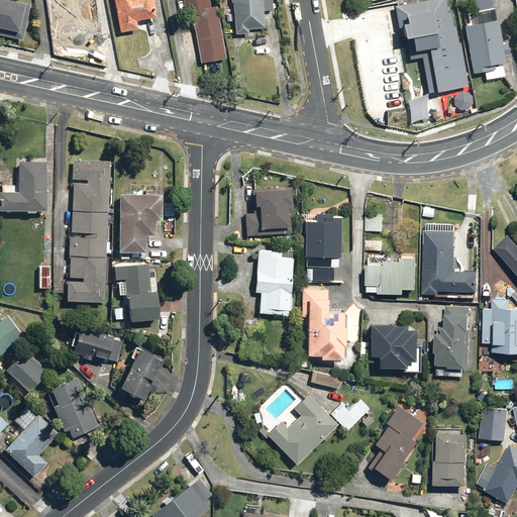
[(15,0),(0,0),(0,35),(22,40),(29,3),(15,0)]
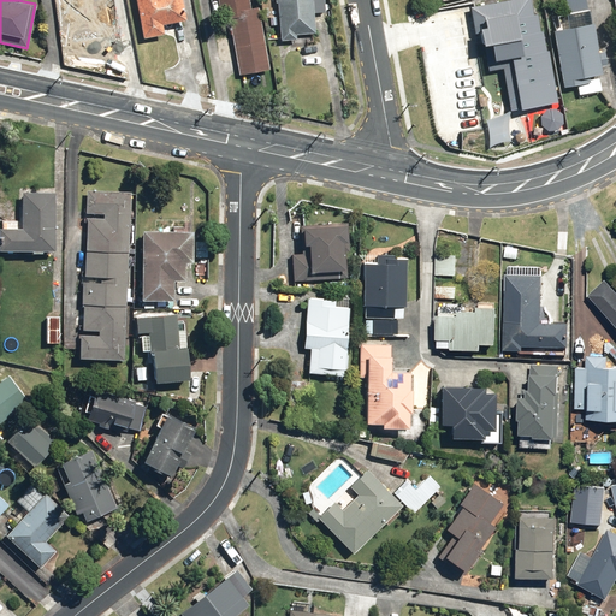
[(54,0),(61,39),(116,31),(111,0),(54,0)]
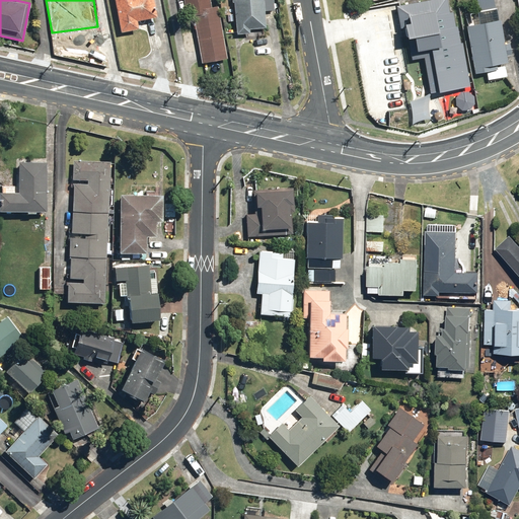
[(153,0),(114,0),(121,31),(139,28),(138,20),(156,17),(153,0)]
